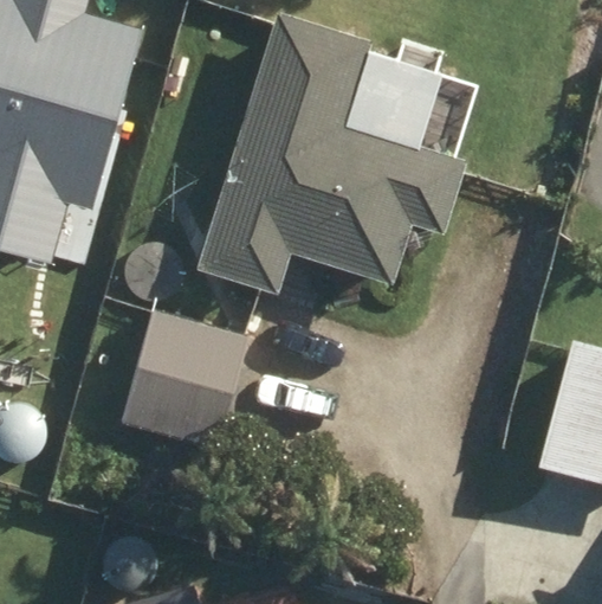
[(344,123),(370,43),(276,14),(196,270),(276,295),(289,252),(393,286),(412,225),(444,235),(466,161),(344,123)]
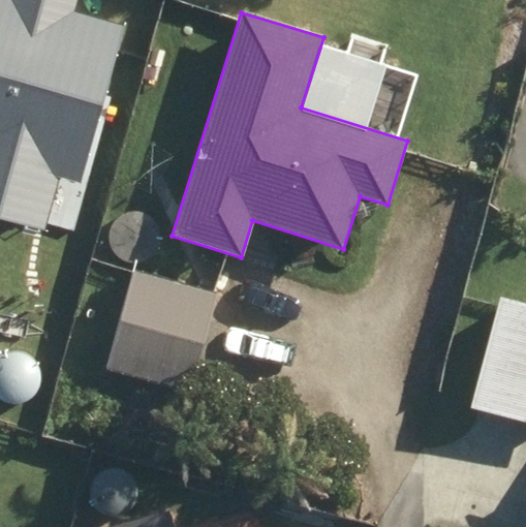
[(135,260),(144,259),(151,255),(157,250),(160,242),(161,234),(159,226),(154,219),(148,214),(140,212),(132,212),(125,215),(119,220),(115,226),(113,234),(113,242),(116,249),(121,254),(128,258),(135,260)]
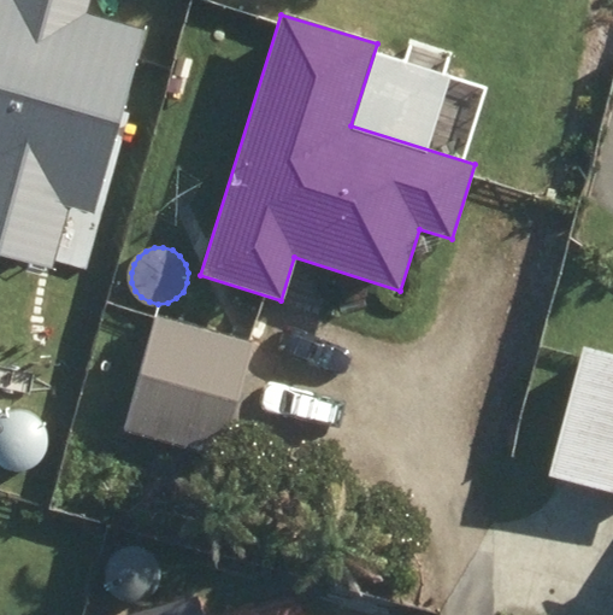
[(155,318),(122,433),(218,461),(252,347),(155,318)]
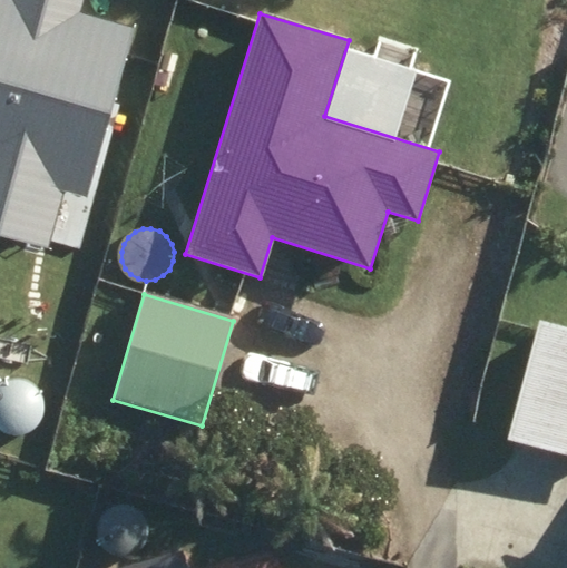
[(566,315),(556,313),(524,432),(566,443),(566,315)]
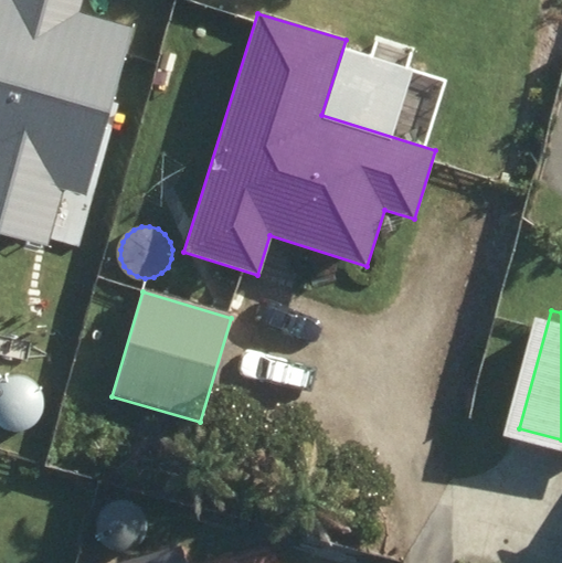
[(20,427),(29,426),(36,422),(43,416),(46,407),(46,399),(44,391),(40,383),(32,378),(24,375),(16,376),(8,379),(1,384),(0,386),(0,416),(4,422),(11,425),(20,427)]
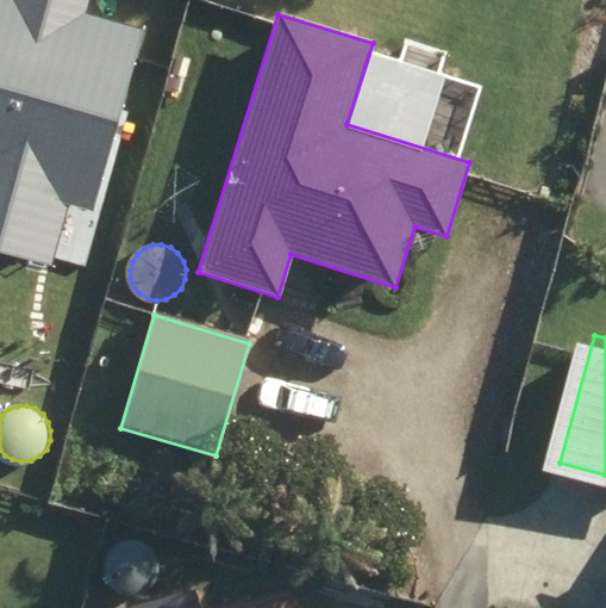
[(205,607),(200,589),(131,607),(205,607)]
